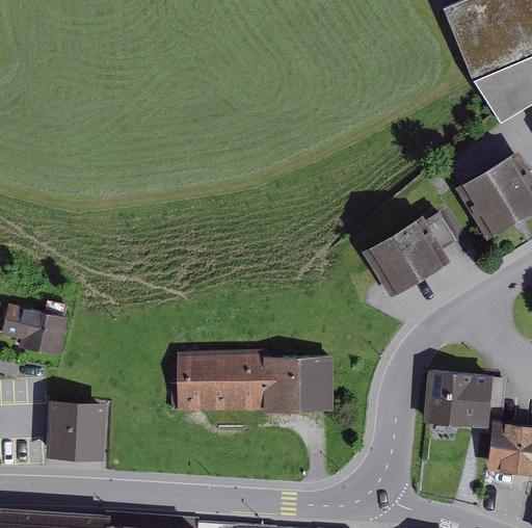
[(531,0),(483,0),(447,15),(473,81),(501,127),(531,107),(531,0)]
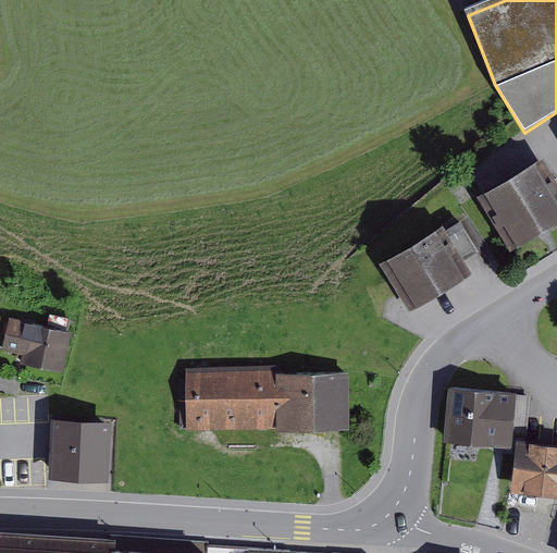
[(556,181),(543,158),(477,197),(510,253),(556,224),(556,181)]
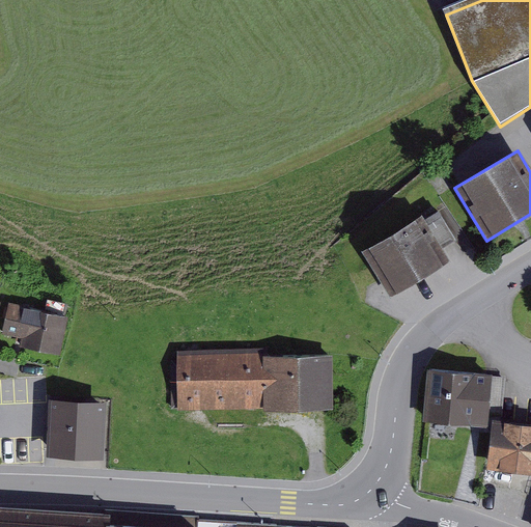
[(422,216),(362,252),(391,299),(451,262),(444,252),(457,244),(439,213),(425,220),(422,216)]
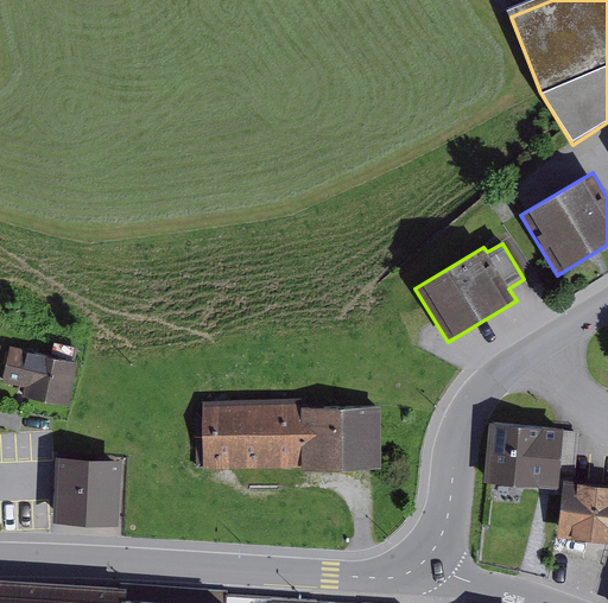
[(11,350),(4,386),(24,391),(23,399),(69,410),(80,365),(11,350)]
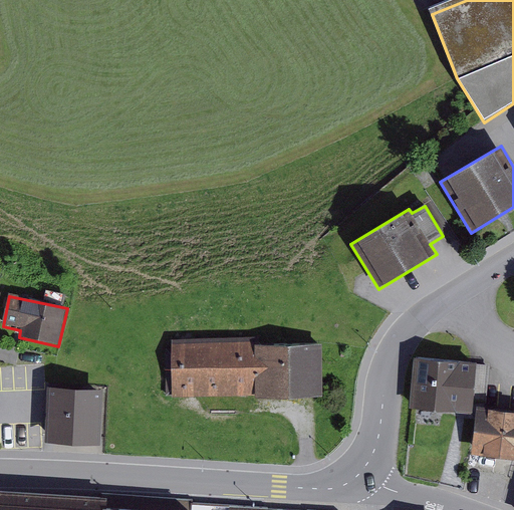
[(172,398),(172,400),(322,398),(321,345),(267,346),(266,340),(171,341),(171,347),(166,347),(167,398),(172,398)]
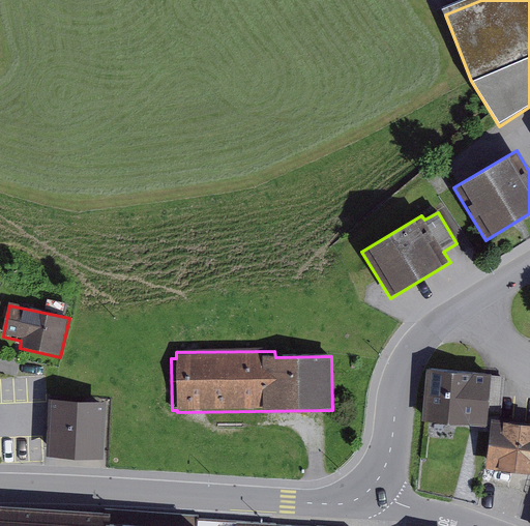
[(492,374),(425,369),(421,424),(487,429),(488,416),(501,417),(504,379),(492,378),(492,374)]
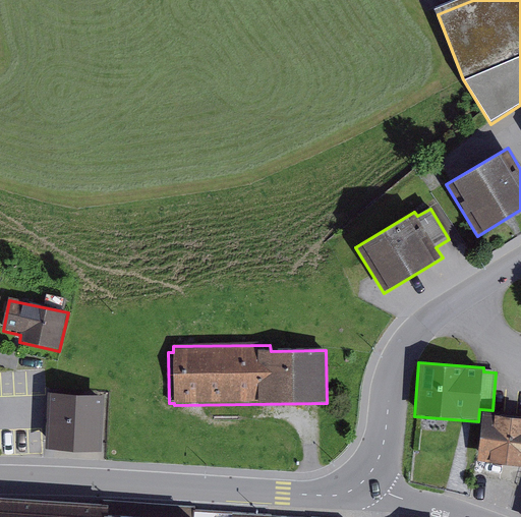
[(48,393),(46,450),(103,452),(105,395),(48,393)]
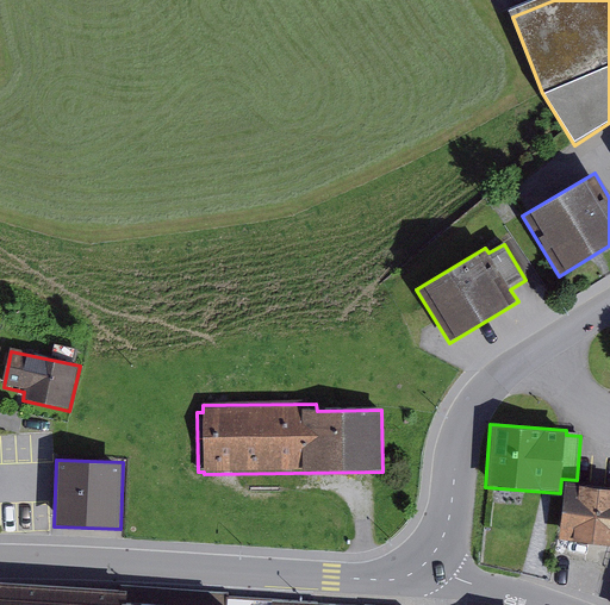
[(609,487),(566,482),(559,540),(609,546),(609,487)]
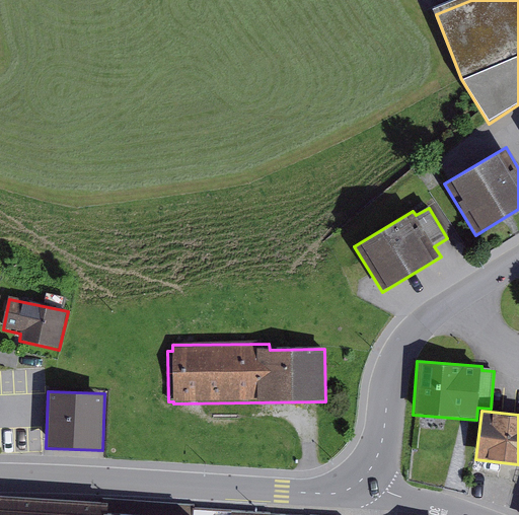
[(195,514),(195,512),(0,503),(0,514),(195,514)]
